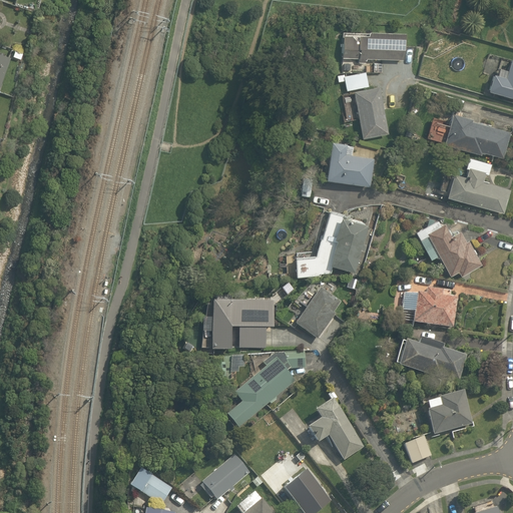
[(407,32),(367,31),(367,35),(342,34),(341,59),(406,61),(407,32)]
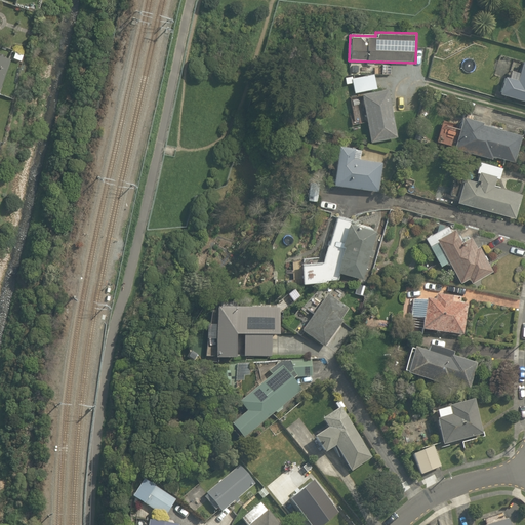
[(0,88),(10,59),(0,55),(0,88)]
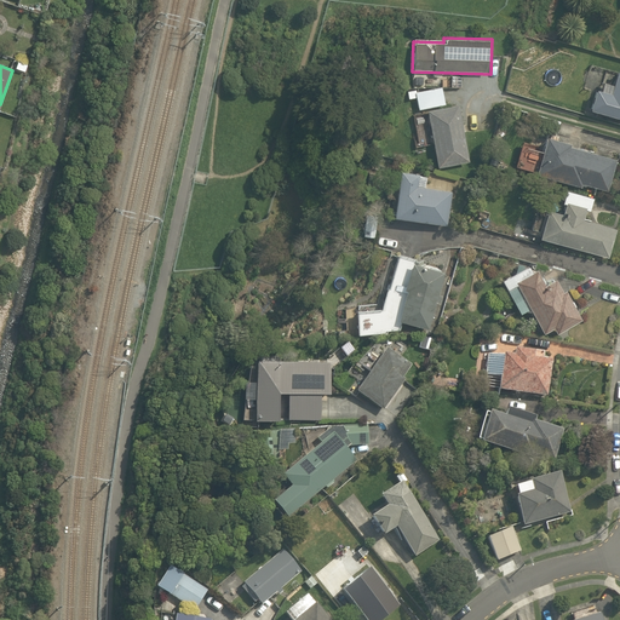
[(619,69),(608,67),(603,82),(613,86),(610,93),(597,90),(590,112),(619,120),(619,69)]
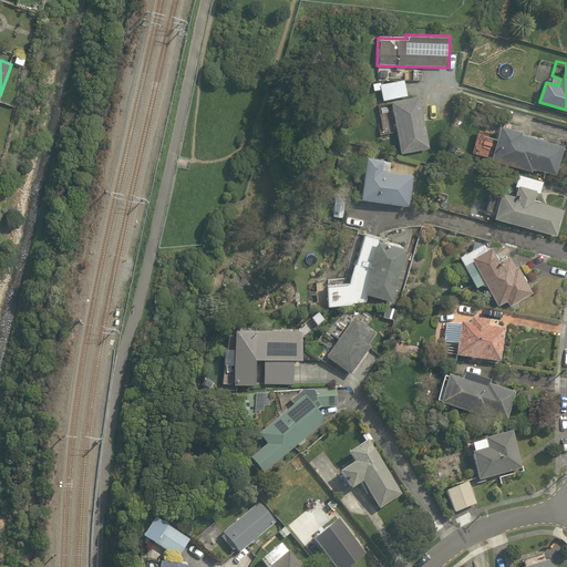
[(373,92),(381,91),(382,100),(408,96),(405,81),(380,84),(379,82),(372,83),(373,92)]
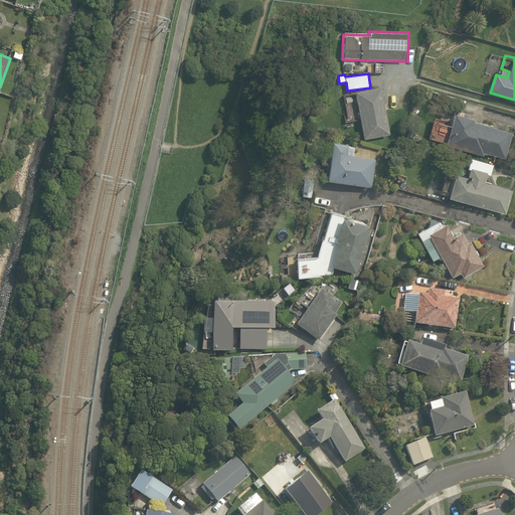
[(343,95),(348,123),(360,121),(363,141),(389,136),(381,89),(343,95)]
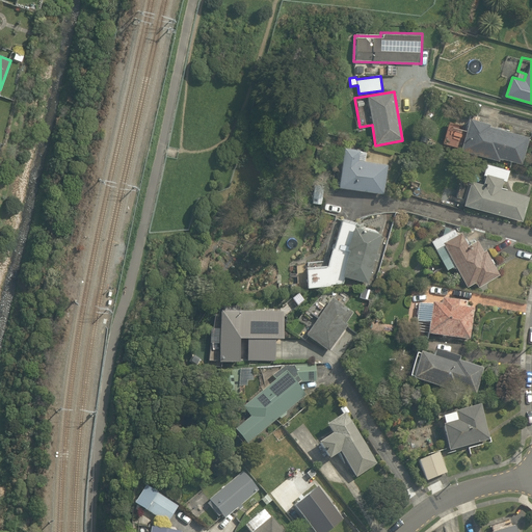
[(491,128),(493,124),(469,117),(460,153),(521,167),(529,136),(491,128)]
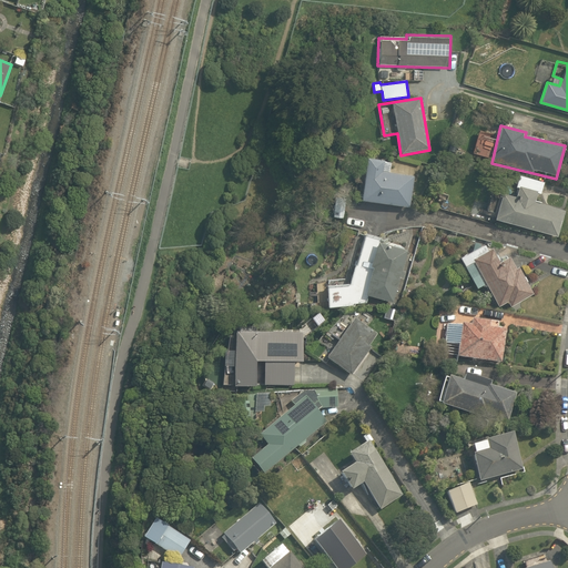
[(414,201),(421,202),(426,163),(364,154),(357,201),(413,210),(414,201)]
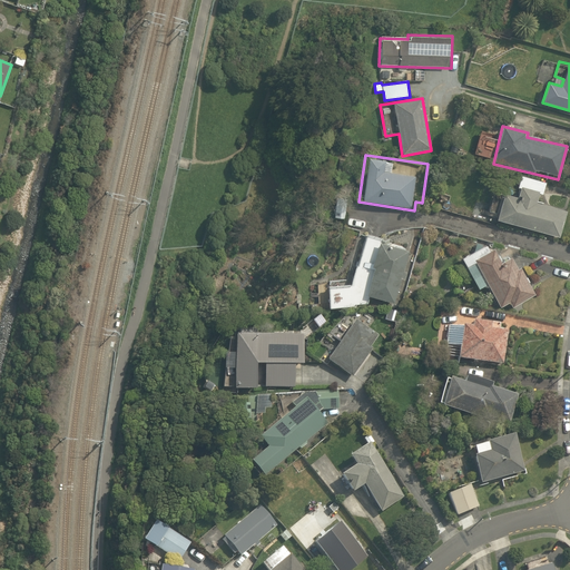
[(536,202),(538,194),(518,188),(516,196),(492,190),(485,215),(497,217),(495,223),(559,238),(567,209),(536,202)]
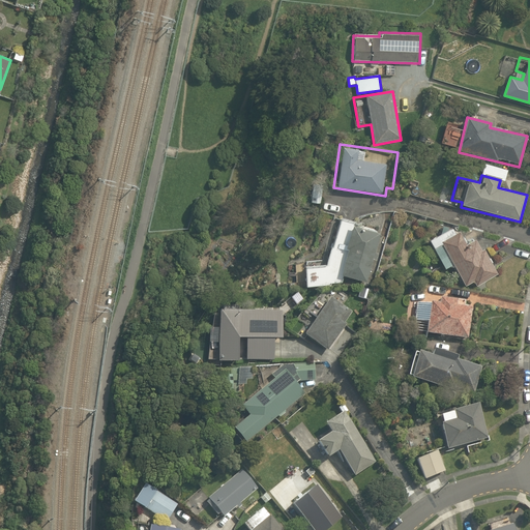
[(328,264),(306,267),(306,286),(343,284),(343,276),(367,283),(380,232),(343,223),(328,264)]
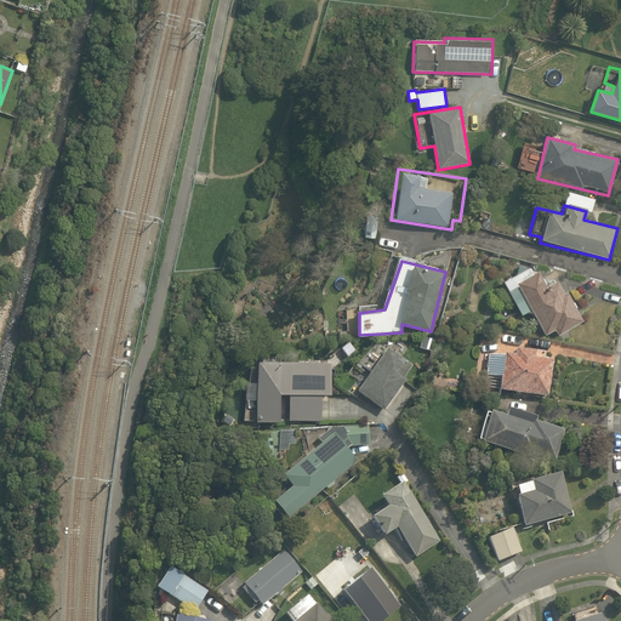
[(502,279),(522,317),(530,312),(542,336),(554,330),(557,336),(588,320),(565,275),(548,285),(536,262),(502,279)]
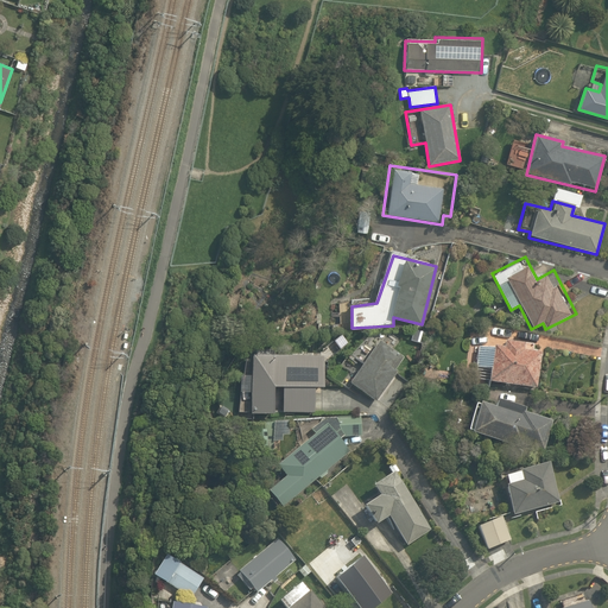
[(526,340),(523,340),(521,346),(506,344),(506,346),(476,344),(475,369),(488,371),(487,386),(539,390),(543,341),(526,340)]
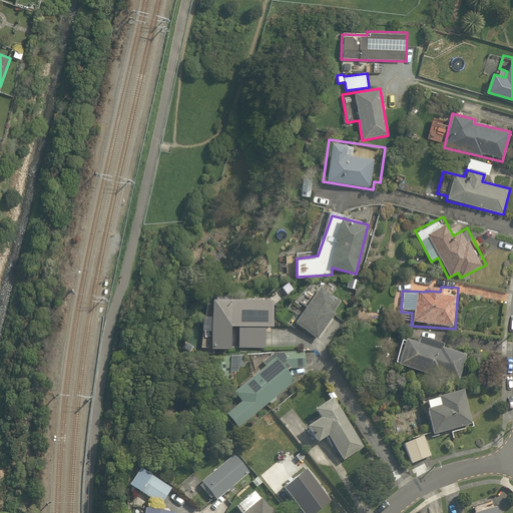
[(318,341),(342,304),(319,290),(295,326),(318,341)]
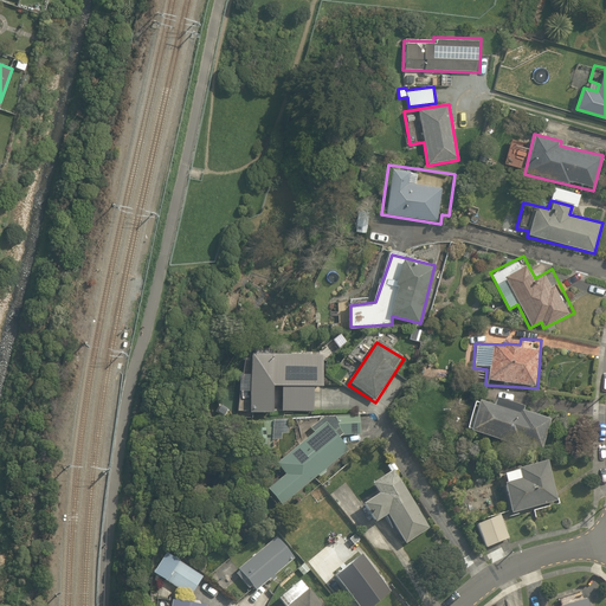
[(523,413),(524,404),(497,400),(495,408),(471,405),(466,438),(546,449),(550,417),(523,413)]
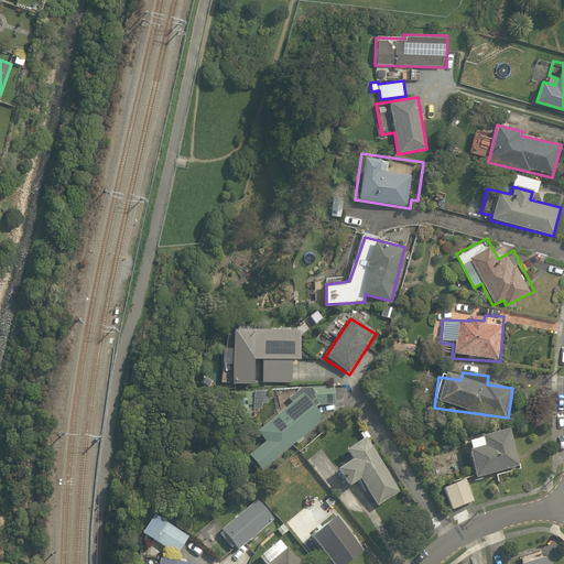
[(304,392),(291,403),(292,405),(259,433),(264,438),(247,453),(262,470),(326,420),(304,392)]
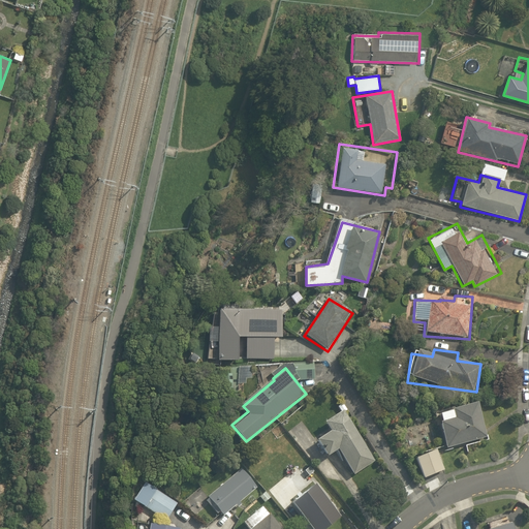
[(480,404),(437,415),(446,450),(490,439),(480,404)]
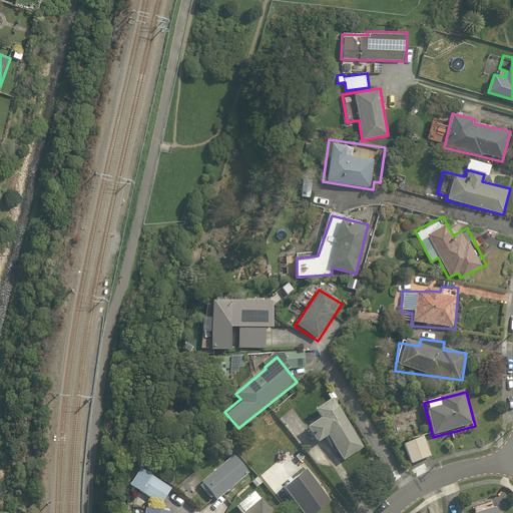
[(328,441),(343,462),(368,445),(336,399),(315,413),(320,420),(307,429),(320,447),(328,441)]
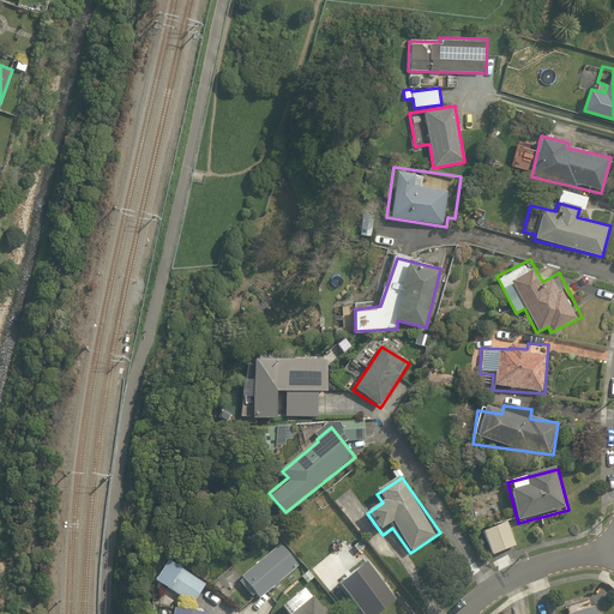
[(506,522),(481,531),(492,559),(517,549),(506,522)]
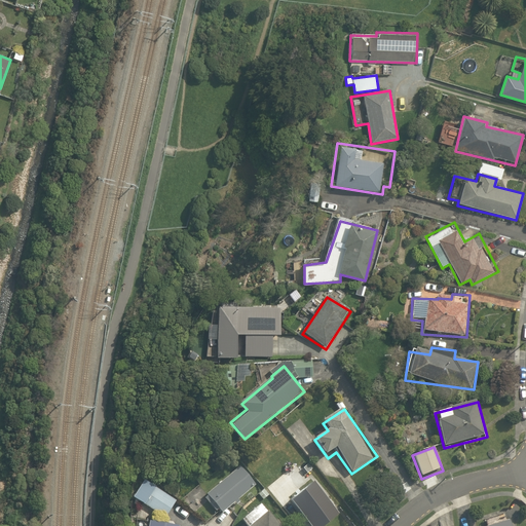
[(261,482),(242,462),(204,496),(223,517),(261,482)]
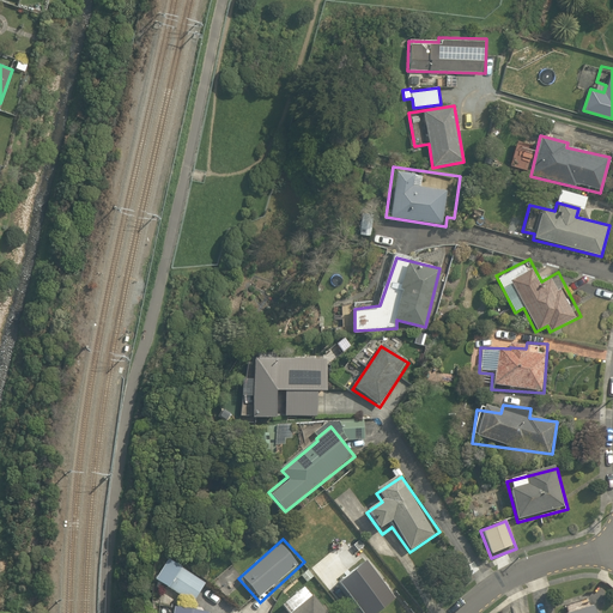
[(201,580),(168,562),(157,582),(189,600),(201,580)]
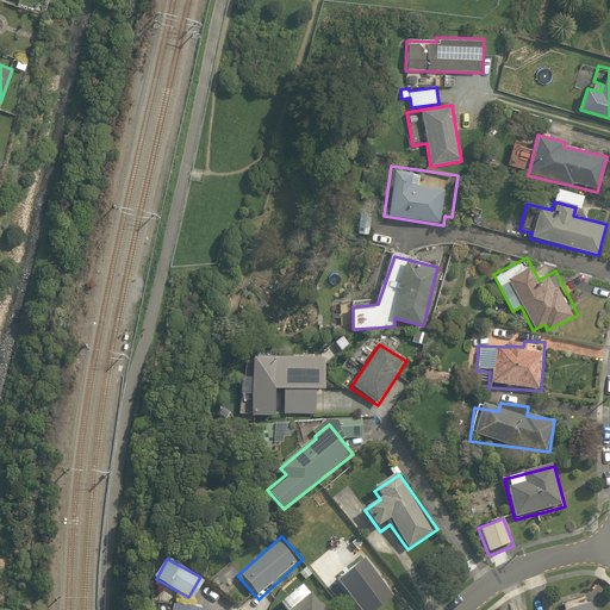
[(367,559),(336,582),(356,609),(383,609),(397,599),(367,559)]
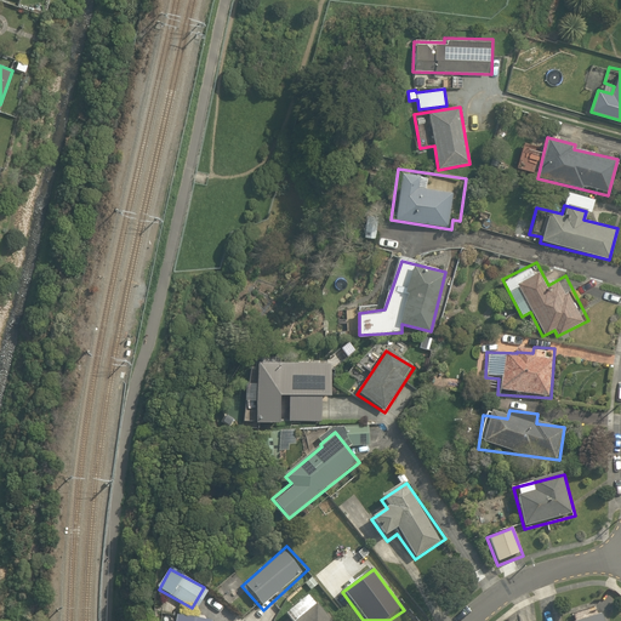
[(330,620),(318,605),(296,620),(330,620)]
